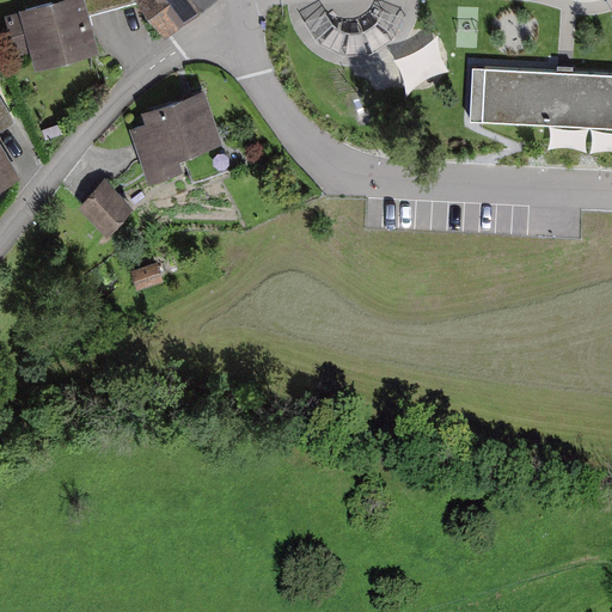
[(86,0),(51,0),(20,8),(36,63),(99,44),(91,13),(86,0)]
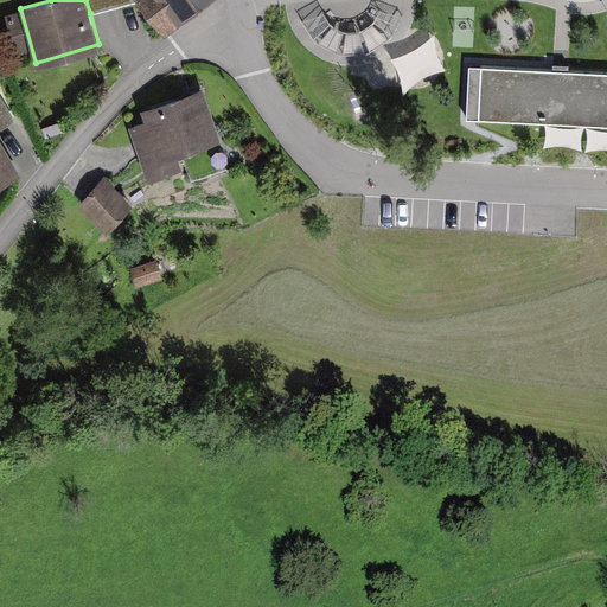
[(85,0),(90,13),(113,7),(135,0),(85,0)]
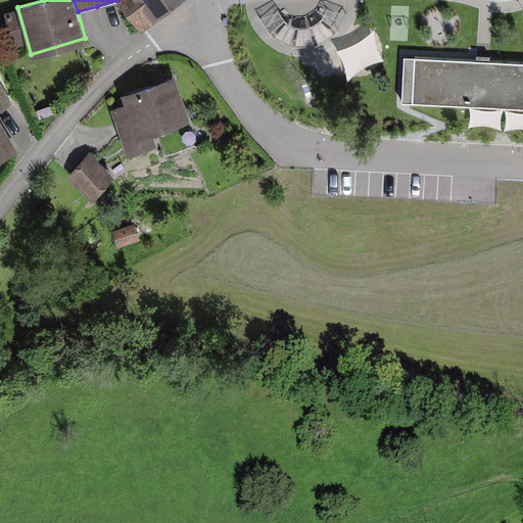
[(121,0),(144,29),(180,0),(121,0)]
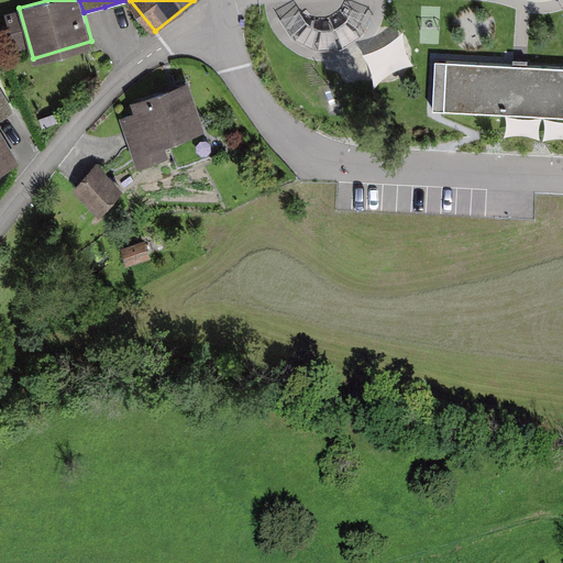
[(562,67),(520,66),(448,62),(445,112),(562,118),(562,67)]
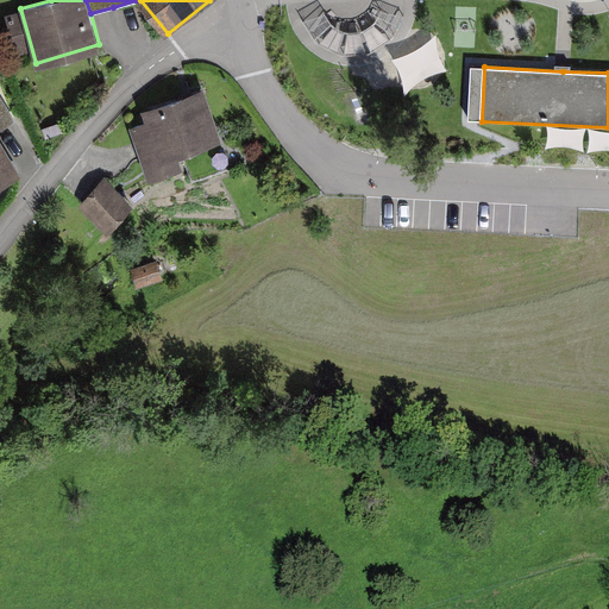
[(0,193),(30,174),(5,136),(25,123),(0,85),(0,193)]
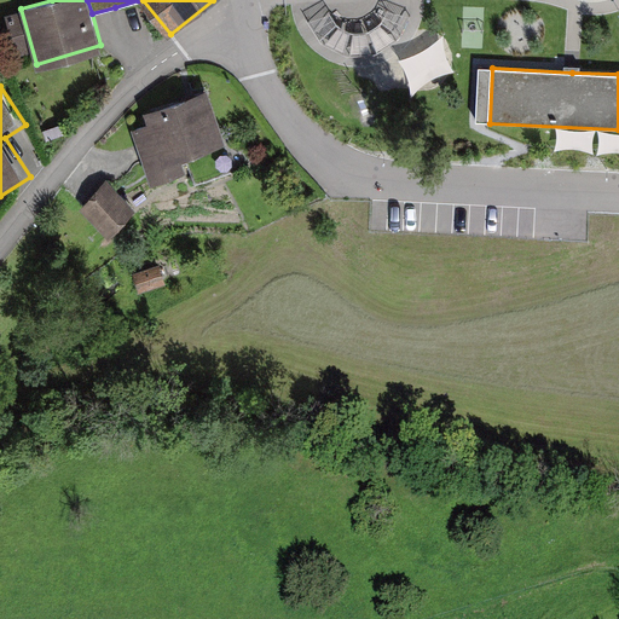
[(226,144),(207,91),(144,113),(149,125),(132,129),(148,172),(151,184),(194,169),(189,157),(226,144)]
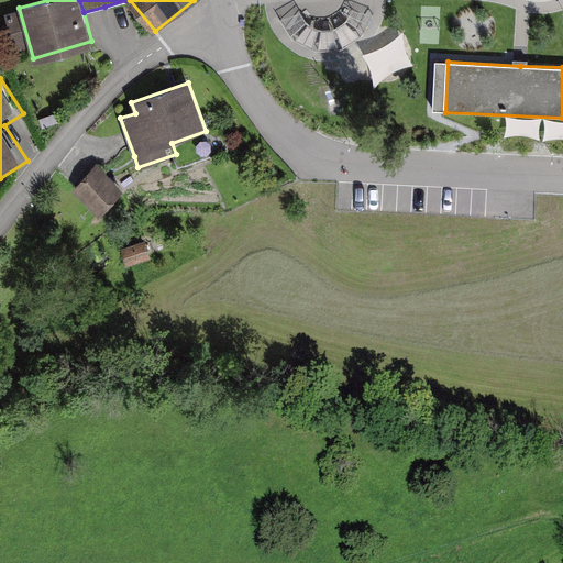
[(98,163),(73,189),(99,213),(124,188),(98,163)]
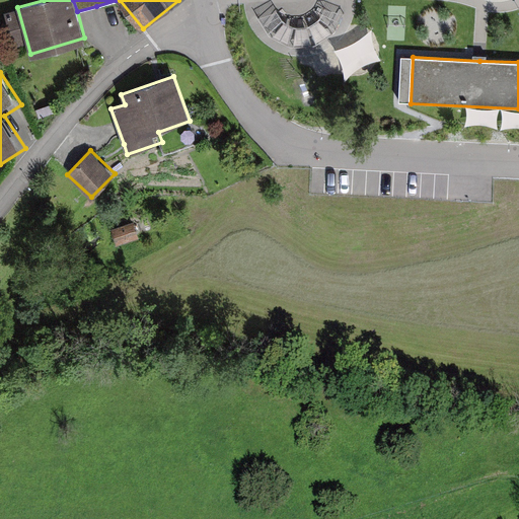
[(134,222),(112,230),(117,246),(139,239),(134,222)]
